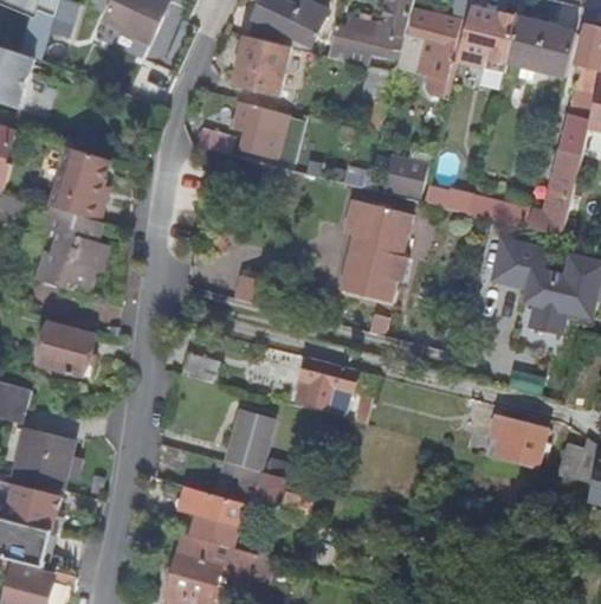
[(10,0),(34,6),(28,30),(45,34),(55,0),(10,0)]
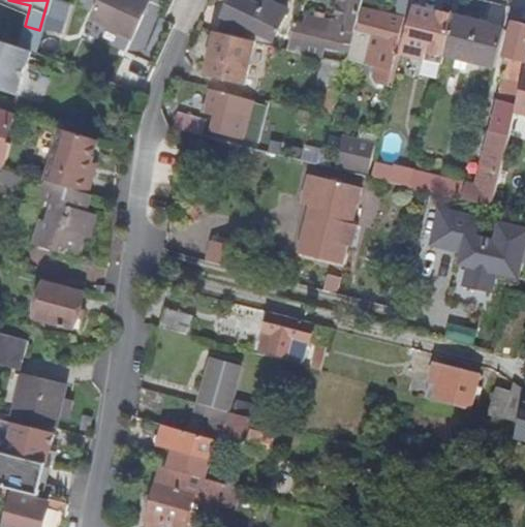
[(96,0),(89,19),(131,37),(147,2),(145,0),(96,0)]
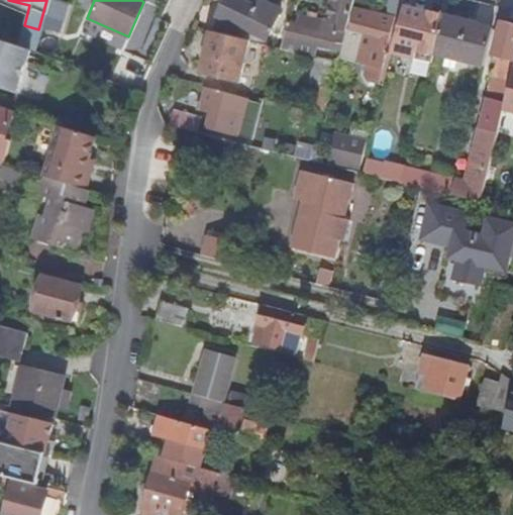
[(222,0),(208,30),(246,39),(254,41),(271,6),(259,0),(254,7),(241,0),(222,0)]
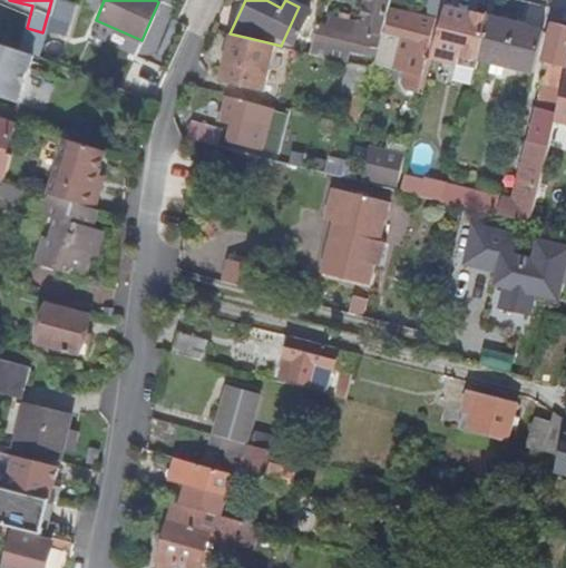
[(378,33),(380,33),(380,31),(388,0),(363,0),(360,16),(368,17),(366,23),(328,13),(325,20),(315,18),(308,52),(344,61),(348,50),(373,57),(380,35),(378,33)]
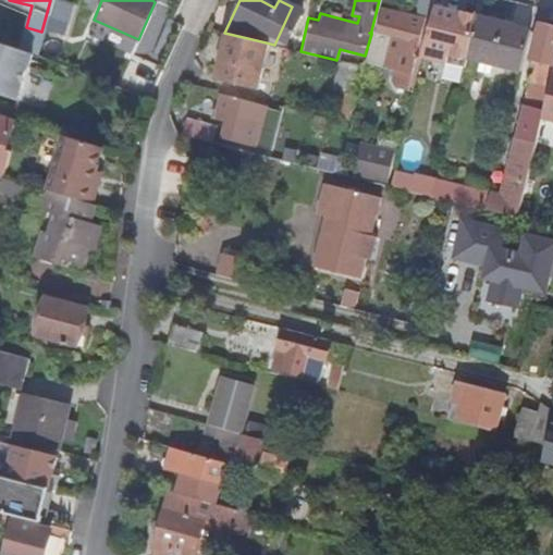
[(375,33),(371,33),(371,34),(365,56),(363,63),(363,66),(393,70),(391,79),(395,86),(412,90),(420,56),(430,21),(433,5),(435,0),(417,0),(416,5),(417,17),(380,9),(375,33)]
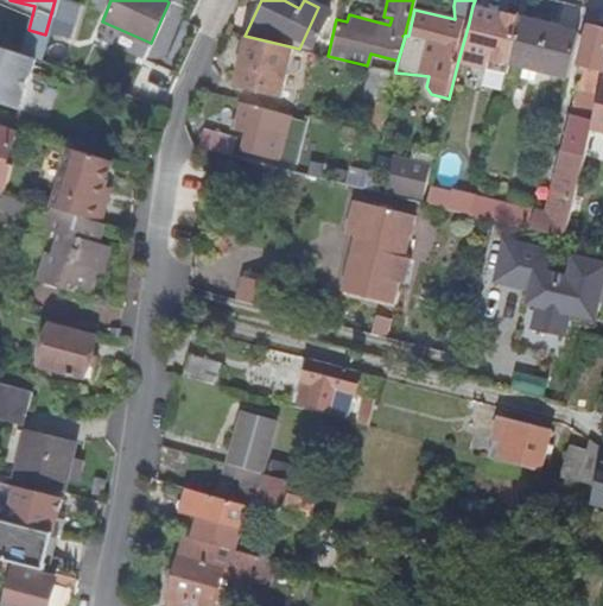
[(508,62),(519,18),(473,6),(469,23),(458,61),(506,73),(508,62)]
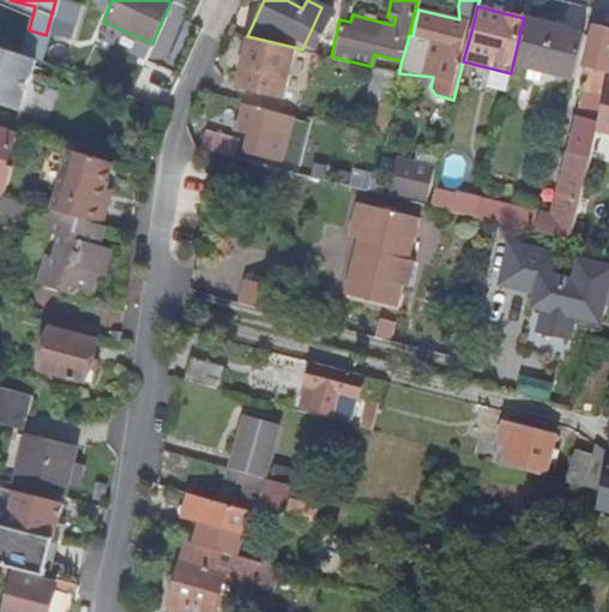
[(582,33),(524,18),(513,63),(571,76),(582,33)]
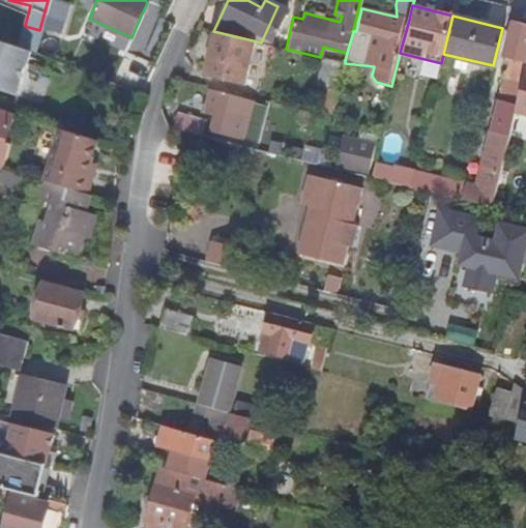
[(525,61),(525,25),(510,22),(502,55),(510,56),(491,132),(487,130),(473,184),(464,183),(460,198),(489,206),(494,184),(514,112),(524,67),(525,61)]
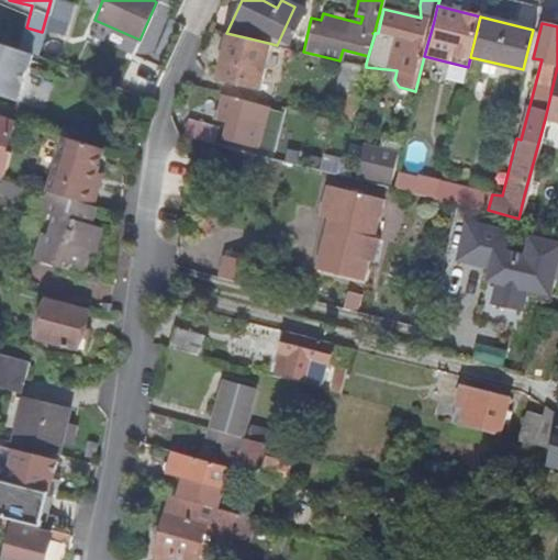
[(226,33),(218,68),(215,78),(257,88),(268,43),(226,33)]
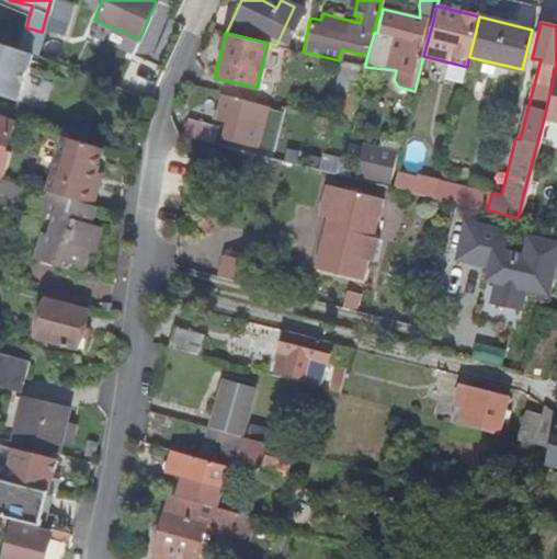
[(29,52),(0,42),(0,95),(12,100),(29,52)]
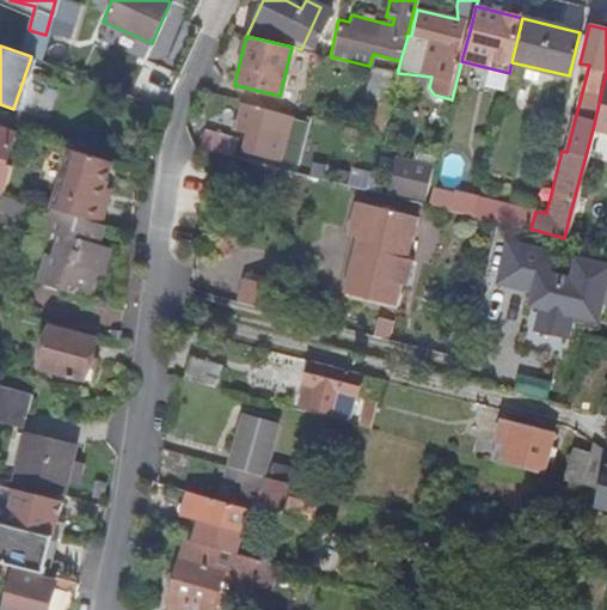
[(373,101),(367,126),(382,130),(398,73),(371,66),(362,98),(373,101)]
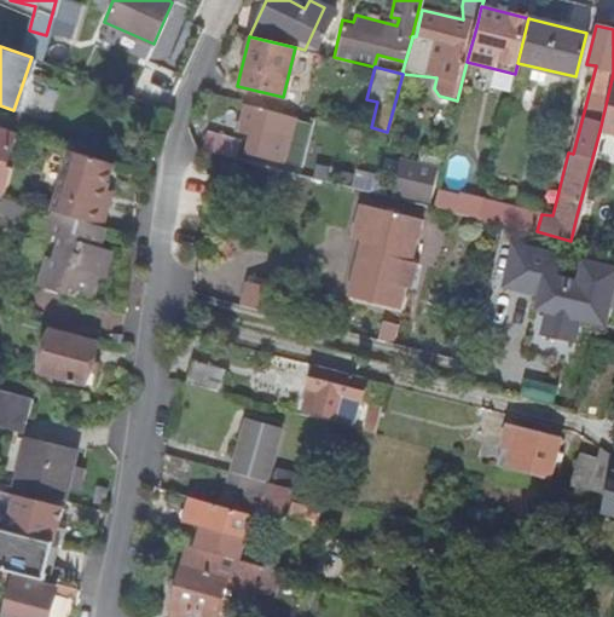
[(613,79),(612,79),(600,131),(613,133),(613,79)]
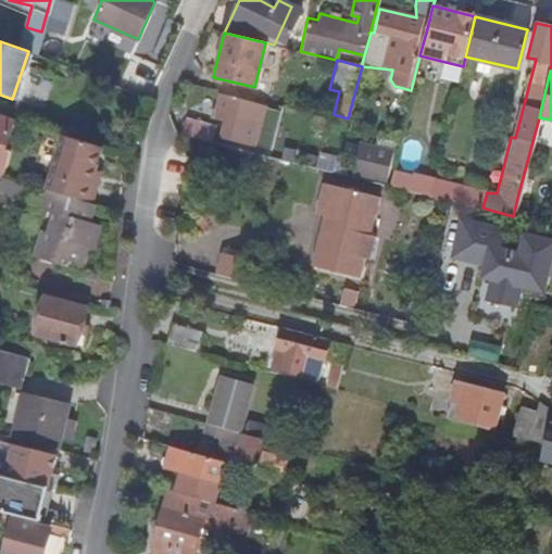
[(270,148),(279,109),(220,95),(215,112),(226,115),(221,135),(270,148)]
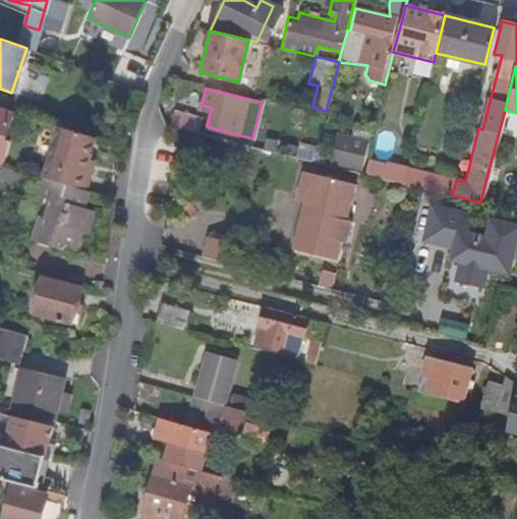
[(0,160),(1,160),(7,140),(2,139),(10,111),(0,107),(0,160)]
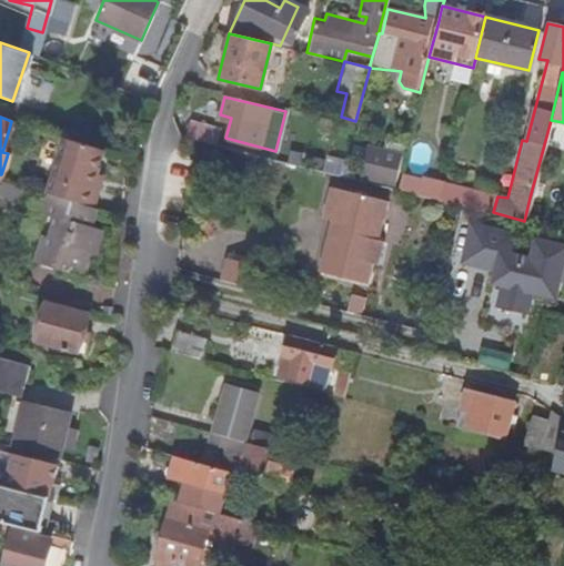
[(188,124),(185,137),(214,143),(218,131),(188,124)]
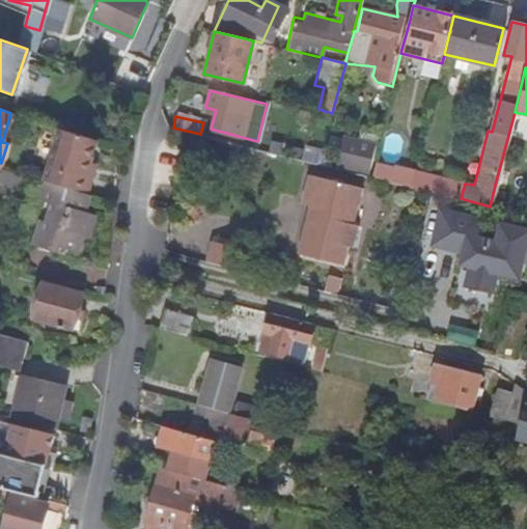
[(59,128),(43,181),(44,182),(87,194),(91,177),(86,175),(96,139),(59,128)]
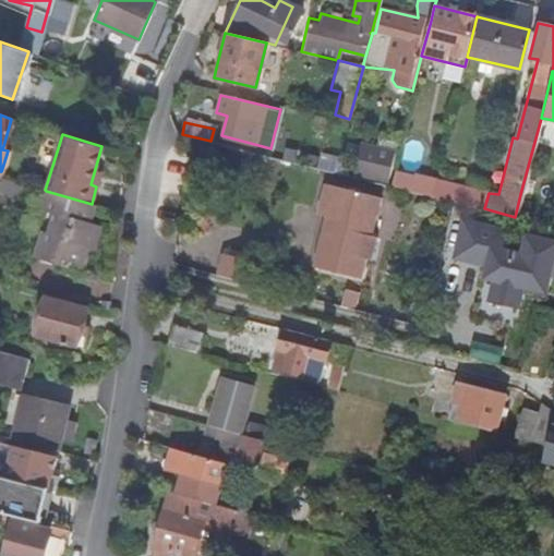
[(352,172),(386,181),(393,152),(359,143),(352,172)]
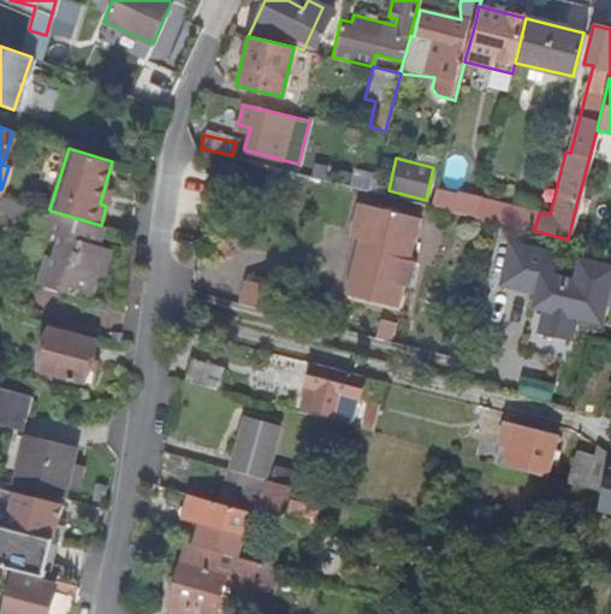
[(455,194),(433,188),(429,205),(451,210),(455,194)]
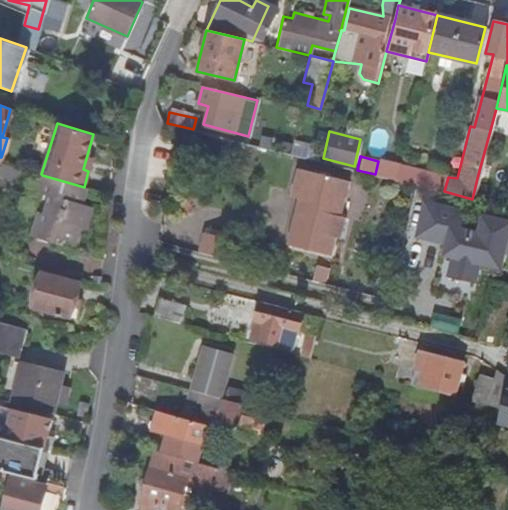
[(448,177),(400,165),(396,180),(444,191),(448,177)]
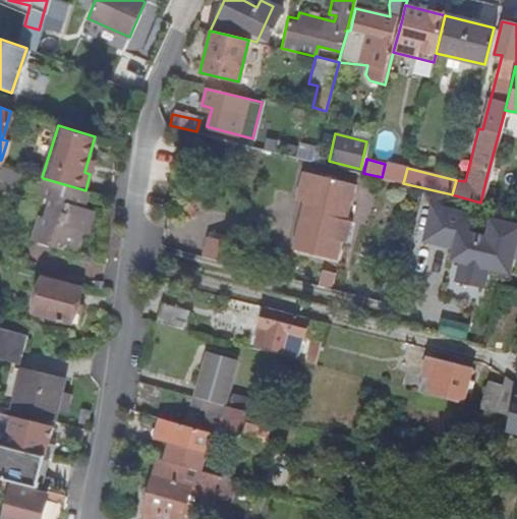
[(302,195),(301,202),(290,247),(336,260),(340,241),(345,242),(350,221),(345,219),(354,183),(301,170),(296,193),(302,195)]
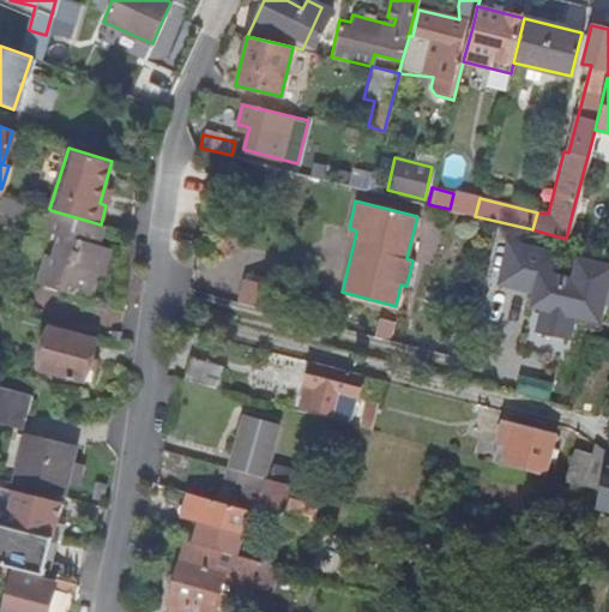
[(96,243),(102,225),(101,225),(50,210),(37,253),(43,256),(35,282),(56,288),(59,281),(78,287),(88,289),(94,271),(101,273),(108,246),(96,243)]
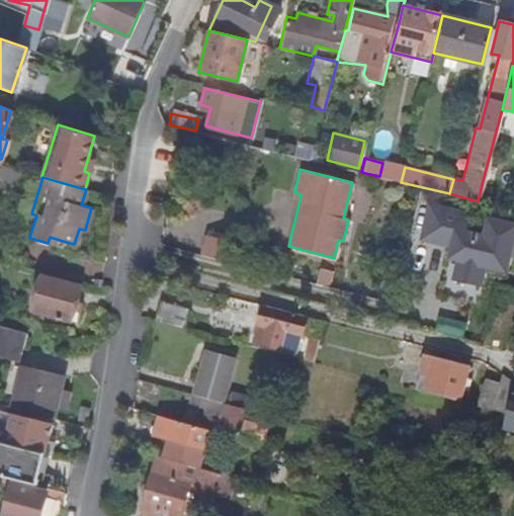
[(469,212),(428,203),(420,239),(449,246),(446,257),(455,259),(450,279),(478,285),(483,266),(505,271),(509,255),(513,256),(513,223),(487,217),(483,235),(465,231),(469,212)]
